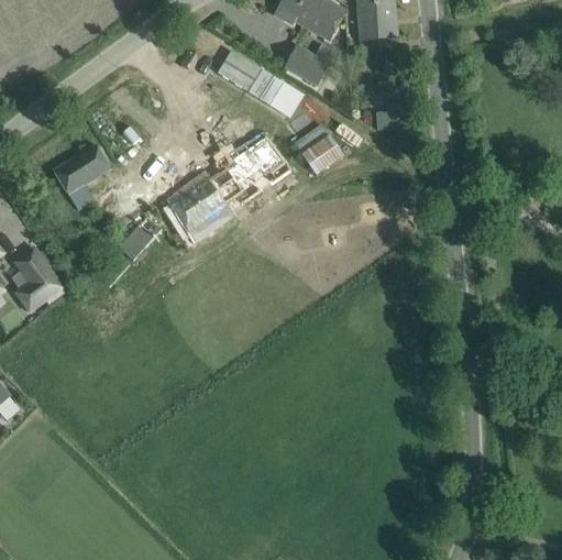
[(279,0),(273,13),(283,18),(290,23),(293,19),(327,39),(343,9),(328,0),(279,0)]
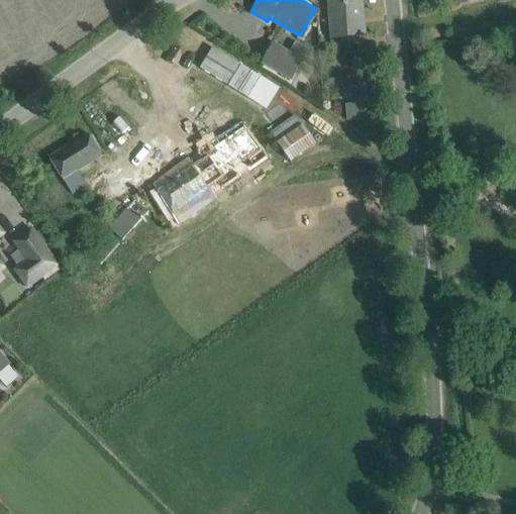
[(326,0),(330,36),(365,33),(360,0),(326,0)]
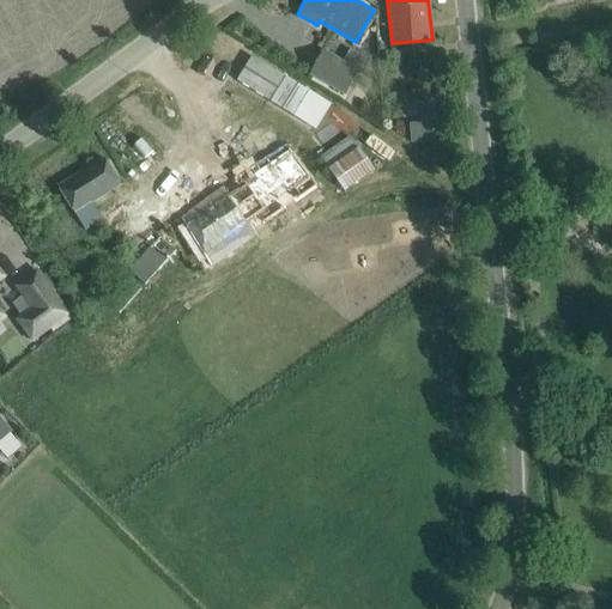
[(325,49),(311,71),(345,90),(357,68),(341,59),(325,49)]
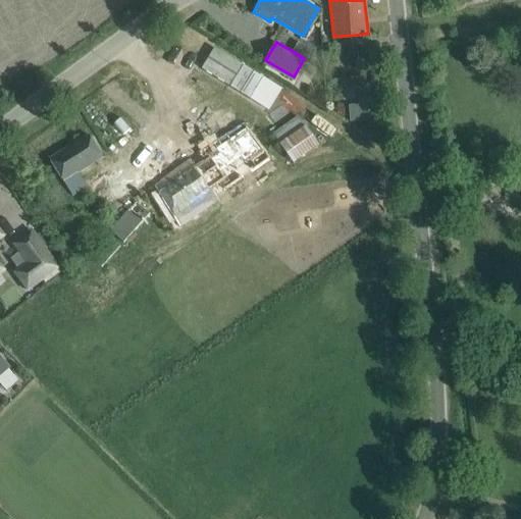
[(214,46),(201,67),(249,97),(262,76),(214,46)]
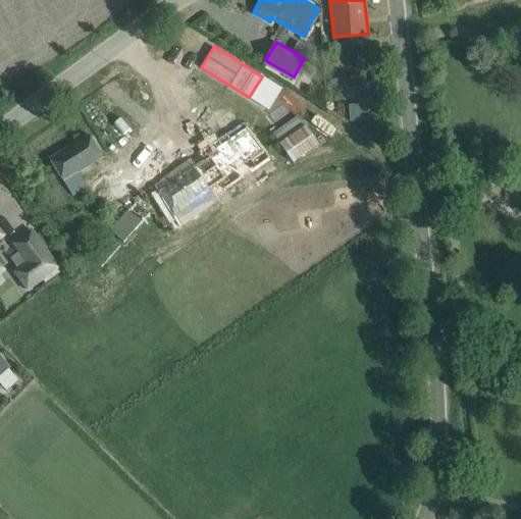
[(358,120),(375,119),(374,95),(356,97),(358,120)]
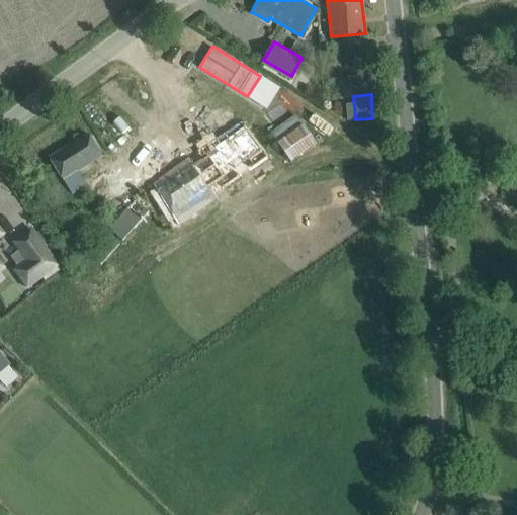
[(300,121),(294,113),(269,131),(275,139),(300,121)]
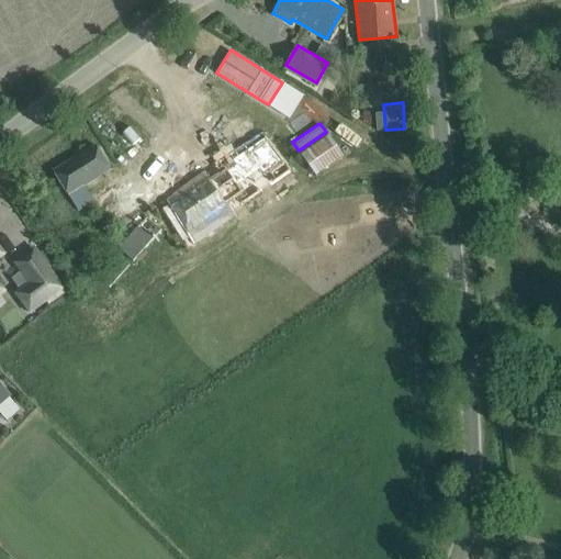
[(178,188),(165,199),(192,243),(233,214),(231,210),(260,190),(259,188),(270,181),(271,182),(290,169),(261,131),(249,138),(237,147),(226,154),(213,163),(203,170),(187,181),(178,188)]
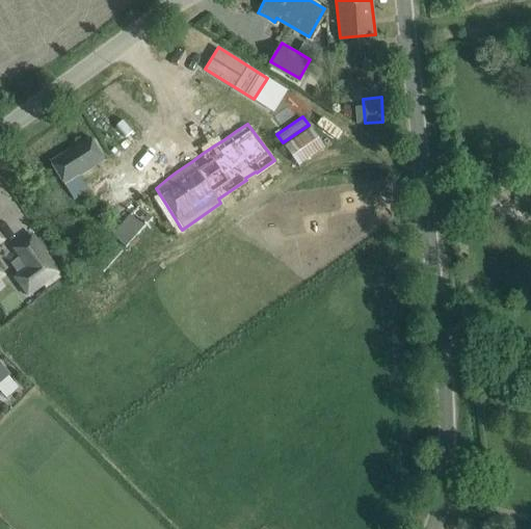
[(285,143),(298,164),(325,146),(312,126),(285,143)]
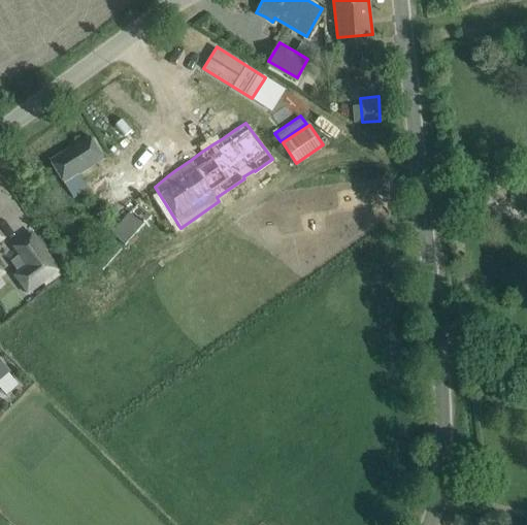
[(89,134),(50,159),(63,182),(78,172),(103,157),(89,134)]
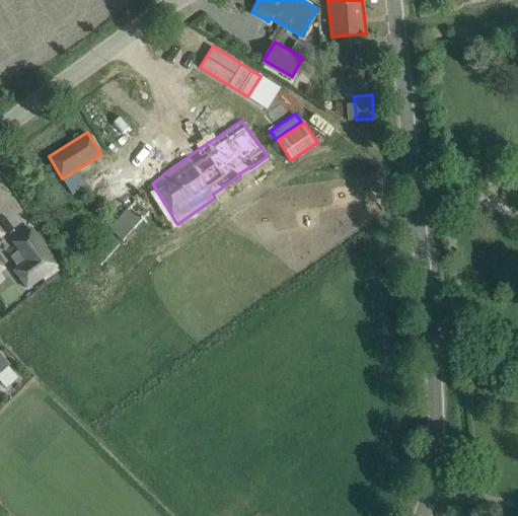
[(122,239),(148,211),(135,199),(108,227),(122,239)]
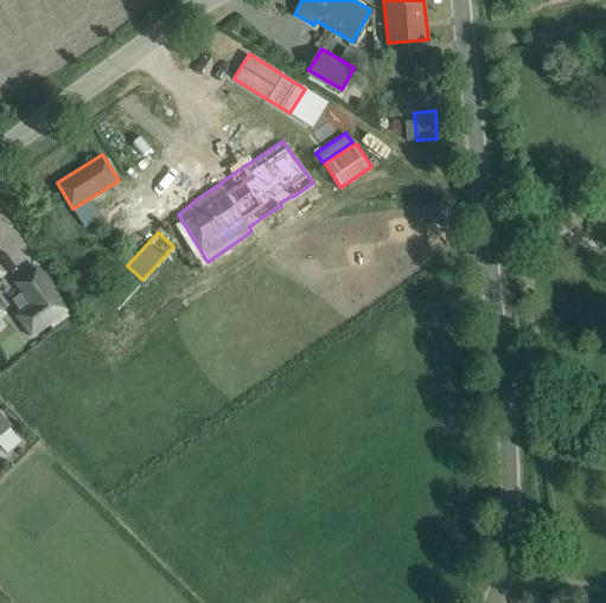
[(34,267),(16,281),(32,303),(17,314),(33,338),(68,312),(34,267)]
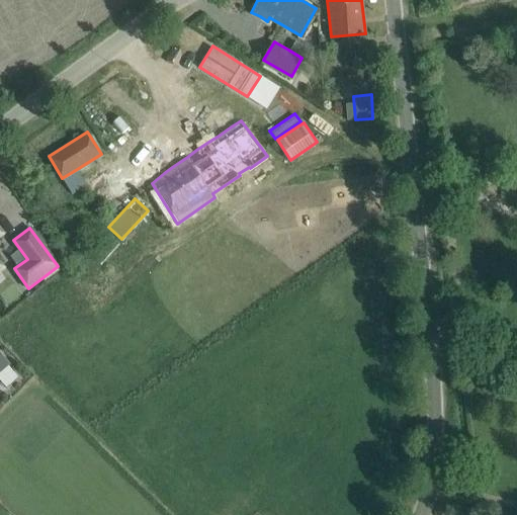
[(117,242),(107,233),(88,253),(99,262),(117,242)]
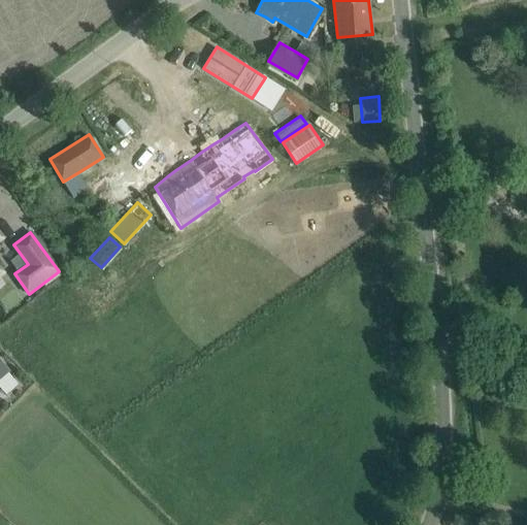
[(8,369),(0,359),(0,387),(6,394),(19,383),(7,370),(8,369)]
